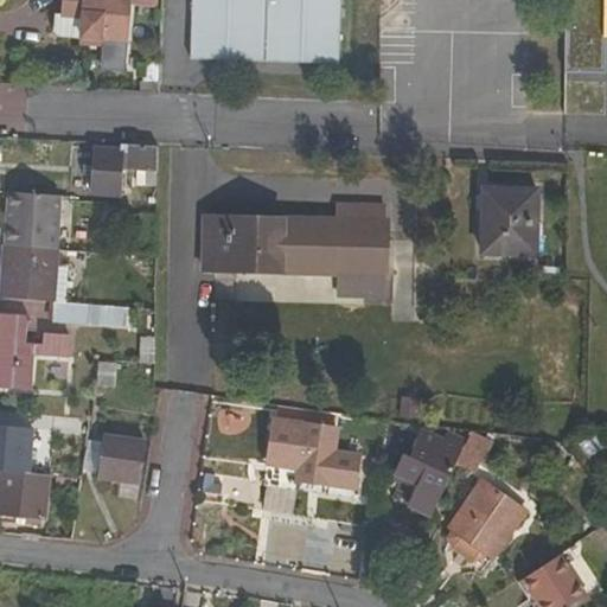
[(63,0),(63,12),(76,13),(76,20),(85,20),(84,38),(102,39),(127,40),(131,6),(154,7),(154,0),(63,0)]
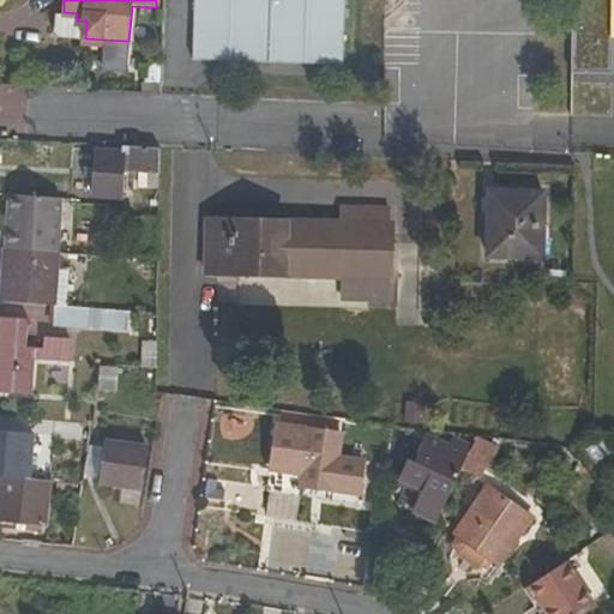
[(345,0),(194,0),(193,61),(343,66),(345,0)]
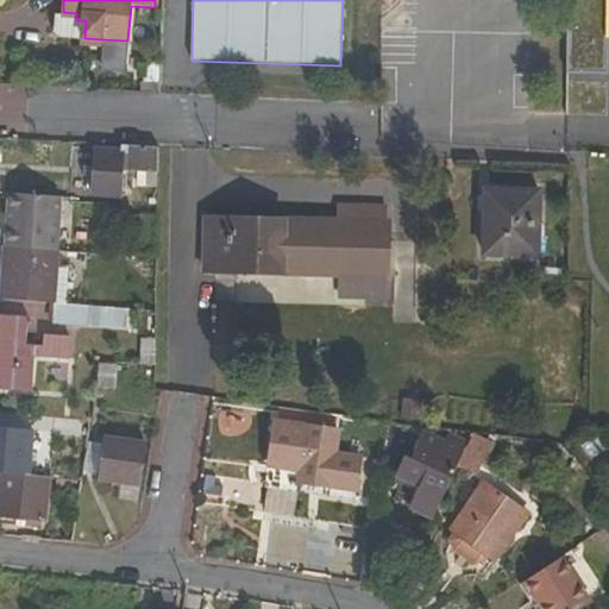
[(608,0),(572,0),(571,85),(608,85),(608,0)]
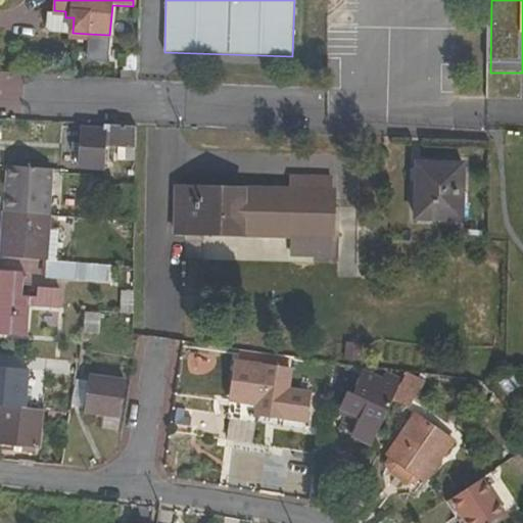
[(137,127),(104,125),(104,129),(82,128),(81,168),(104,170),(106,146),(137,147),(137,127)]
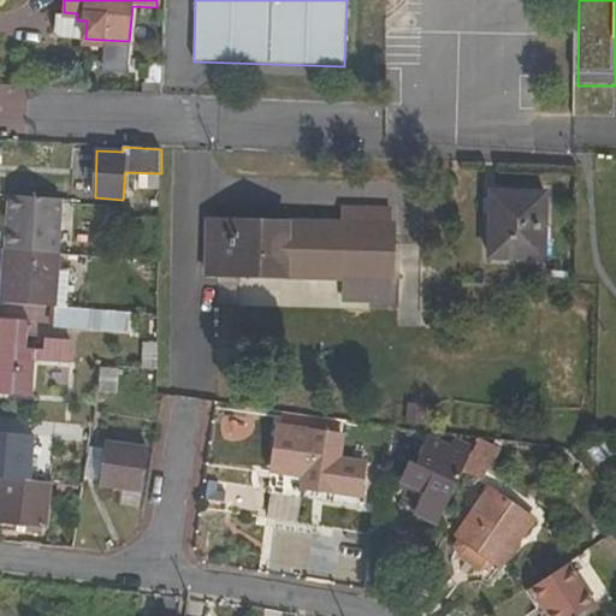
[(490,259),(545,259),(548,193),(491,193),(490,259)]
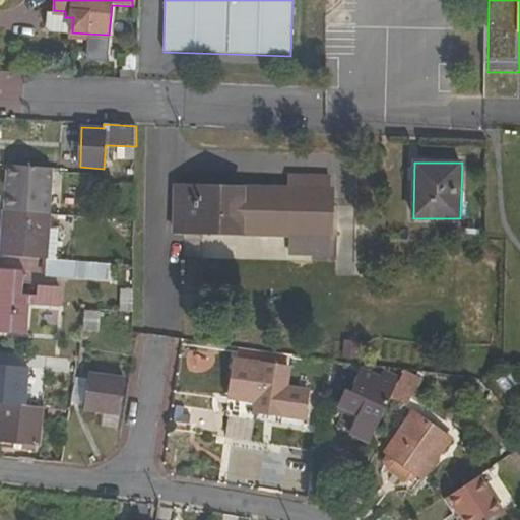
[(42,169),(8,167),(5,211),(38,213),(42,169)]
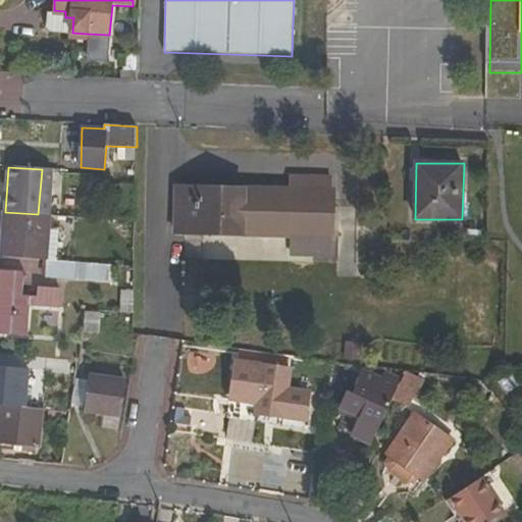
[(292,190),(176,187),(175,233),(333,238),(335,191),(331,191),(332,178),(292,177),(292,190)]
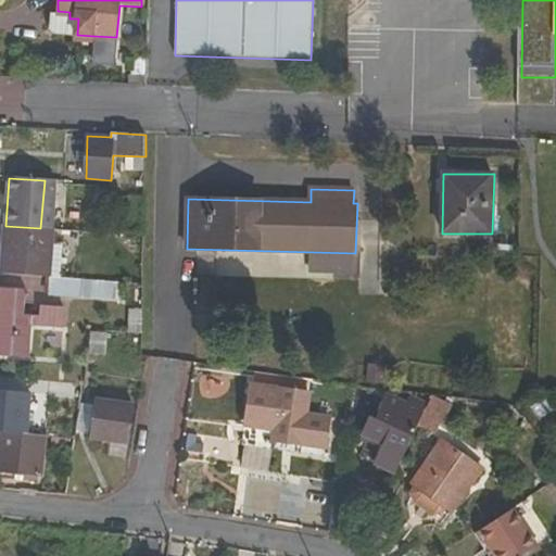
[(63,245),(54,244),(54,229),(40,228),(5,226),(1,274),(52,278),(61,279),(63,245)]
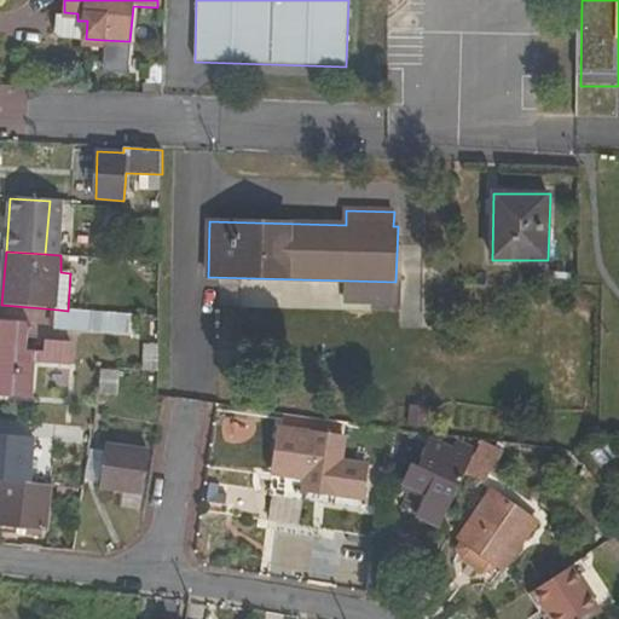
[(323,301),(342,304),(345,284),(327,282),(323,301)]
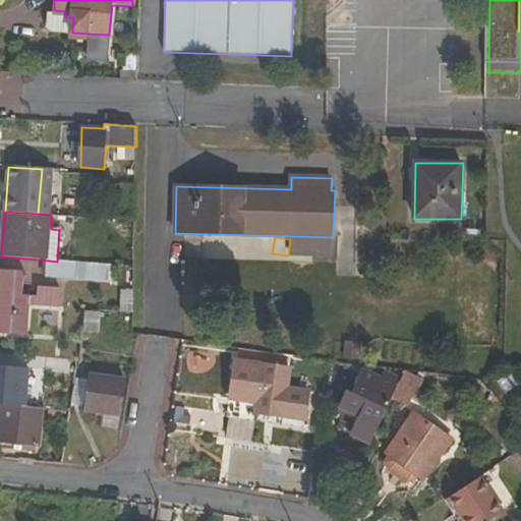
[(49,261),(48,277),(111,283),(112,266),(57,262),(49,261)]
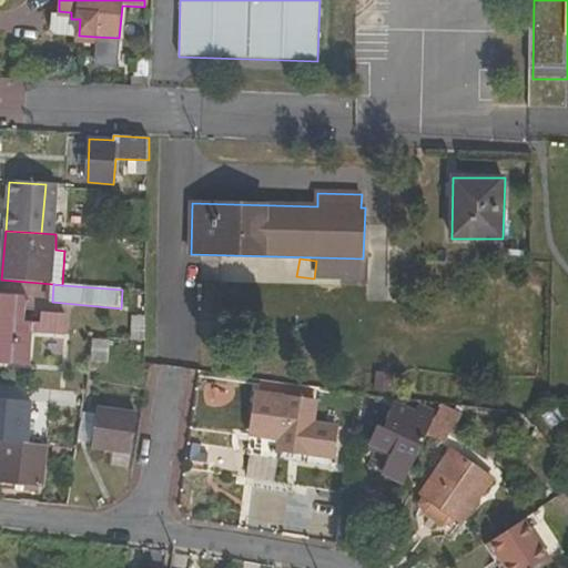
[(0,363),(29,366),(32,324),(22,322),(23,296),(0,294),(0,363)]
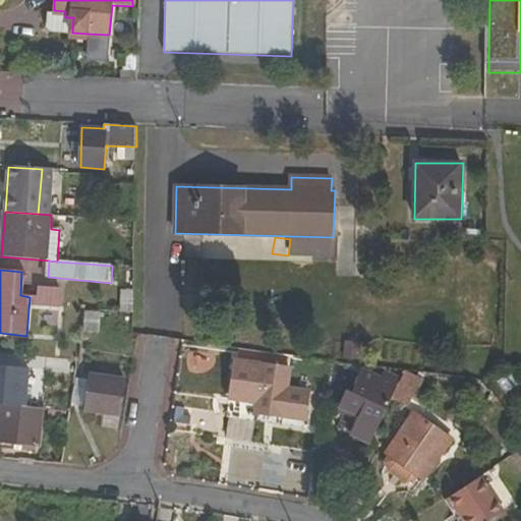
[(290,370),(237,361),(231,399),(256,404),(254,413),(305,421),(309,393),(287,389),(290,370)]
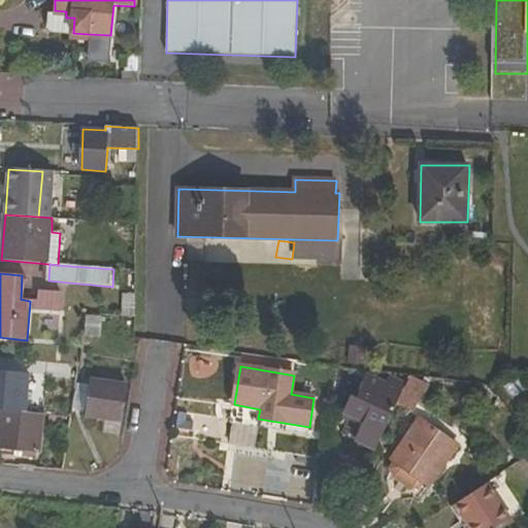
[(365,423),(356,440),(376,450),(397,404),(406,384),(390,376),(386,384),(366,373),(343,411),(365,423)]
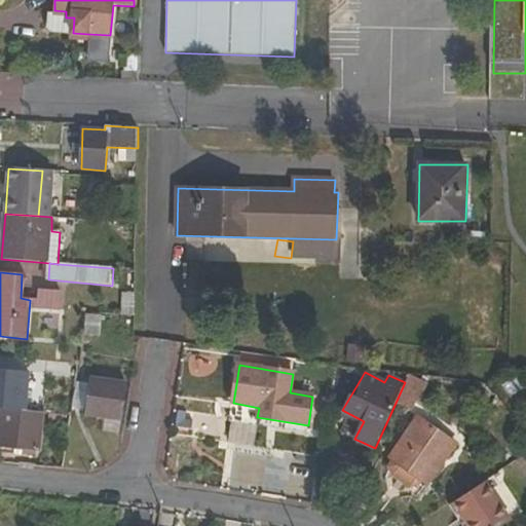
[(405,382),(396,403),(410,410),(427,376),(409,374),(405,382)]
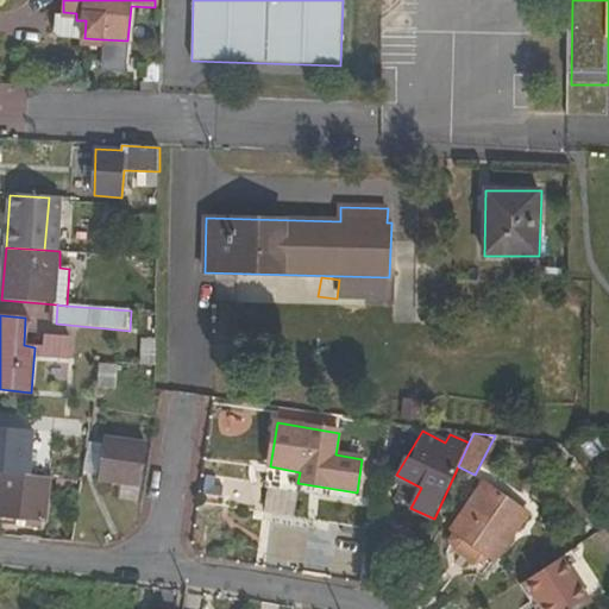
[(142,487),(146,444),(104,439),(99,481),(142,487)]
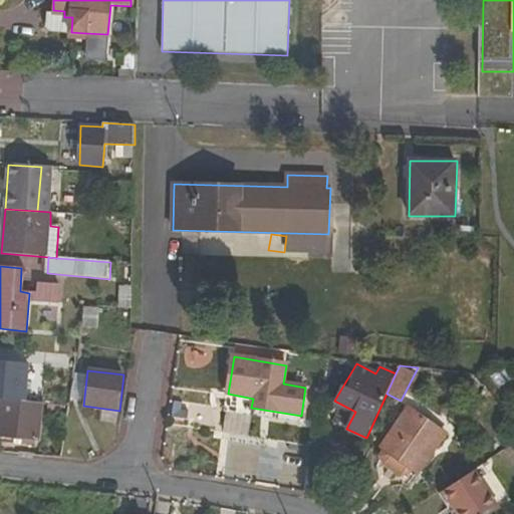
[(39,389),(14,386),(12,402),(38,404),(39,389)]
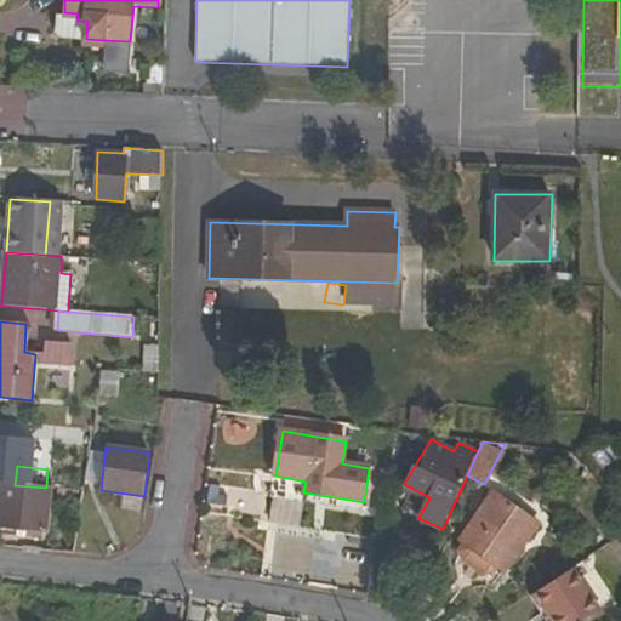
[(0,484),(0,527),(47,533),(51,488),(46,488),(15,485),(0,484)]
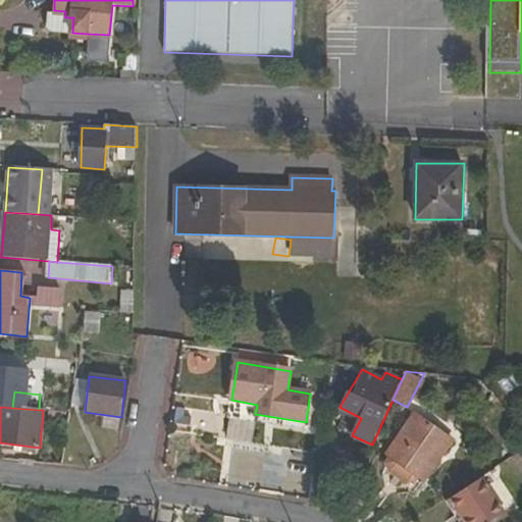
[(452,441),(415,416),(388,455),(425,480),(452,441)]
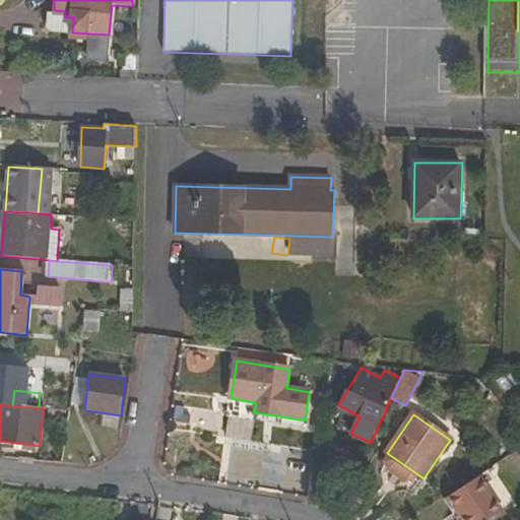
[(445,499),(460,519),(494,519),(507,512),(480,474),(445,499)]
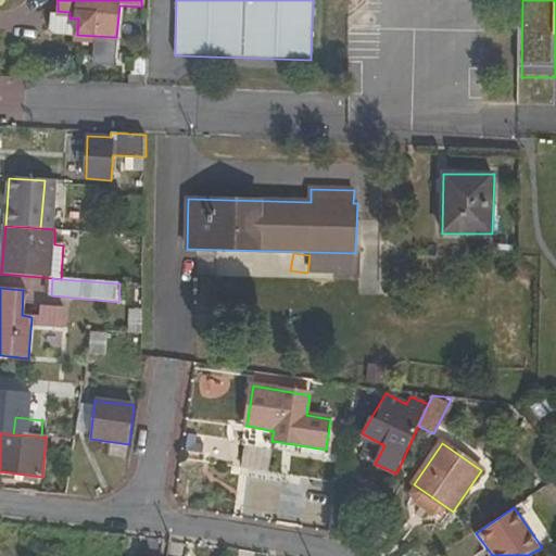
[(484,555),(475,533),(440,555),(484,555)]
